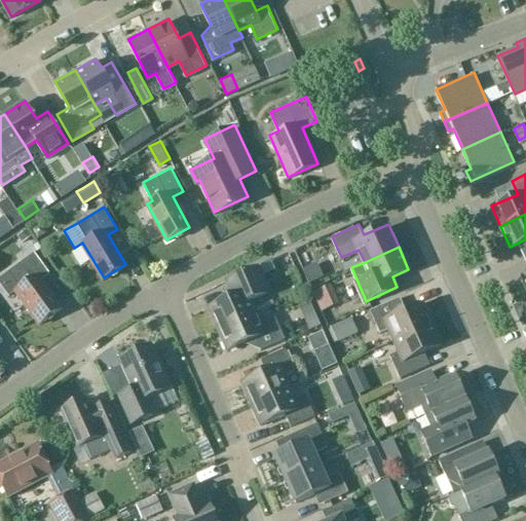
[(9,269),(0,275),(0,281),(9,293),(16,289),(41,322),(62,306),(41,278),(51,271),(35,250),(23,259),(9,269)]
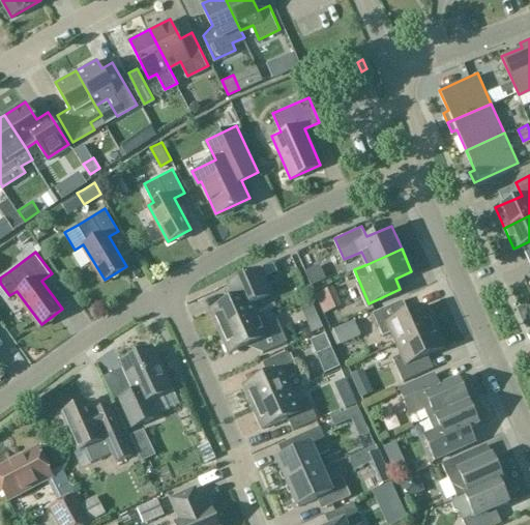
[(231,281),(237,296),(212,307),(223,328),(256,314),(260,312),(255,300),(274,291),(263,266),(231,281)]
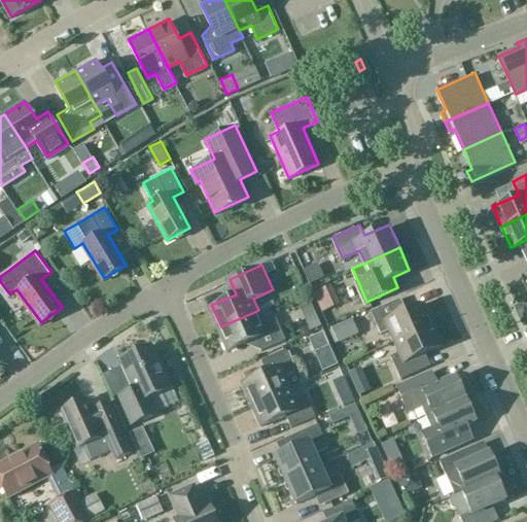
[(310,283),(319,311),(337,305),(326,277),(310,283)]
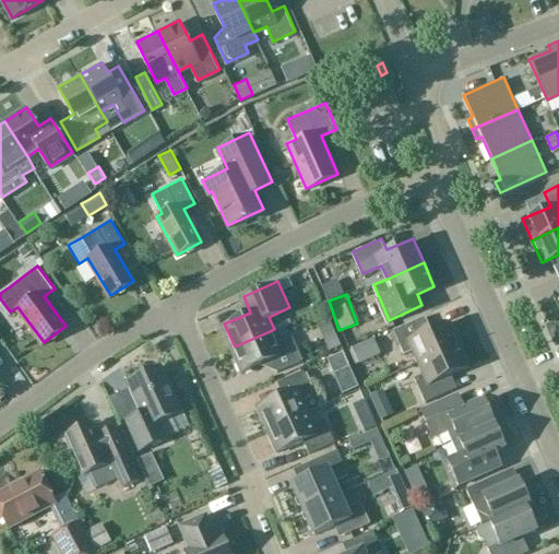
[(404,352),(414,348),(419,360),(460,342),(449,319),(431,327),(426,314),(393,328),(404,352)]
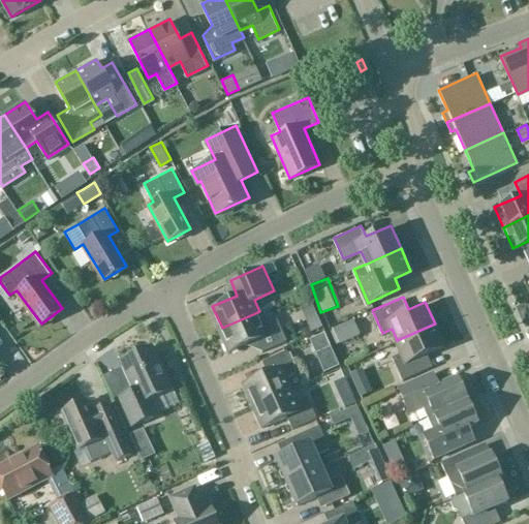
[(311,329),(322,324),(317,312),(306,317),(311,329)]
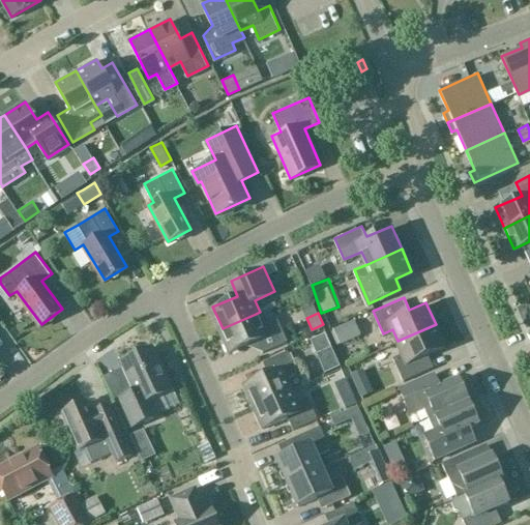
[(261,326),(256,314),(223,328),(232,350),(260,338),(265,350),(288,340),(277,319),(261,326)]
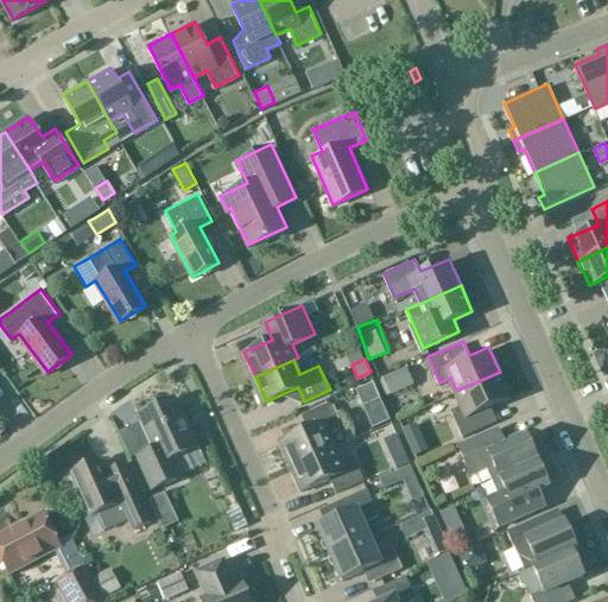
[(405,366),(384,375),(392,392),(412,382),(405,366)]
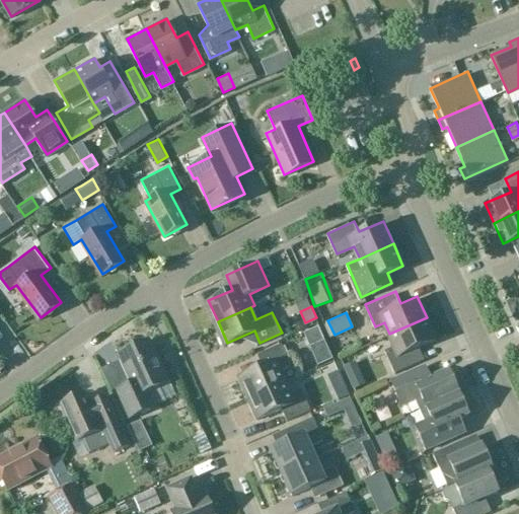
[(425,358),(419,345),(436,338),(427,317),(389,334),(394,345),(385,349),(395,371),(425,358)]
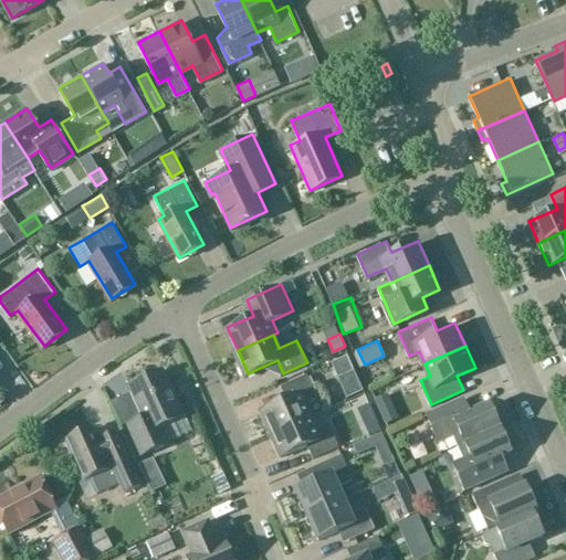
[(347,354),(332,360),(338,376),(354,368),(347,354)]
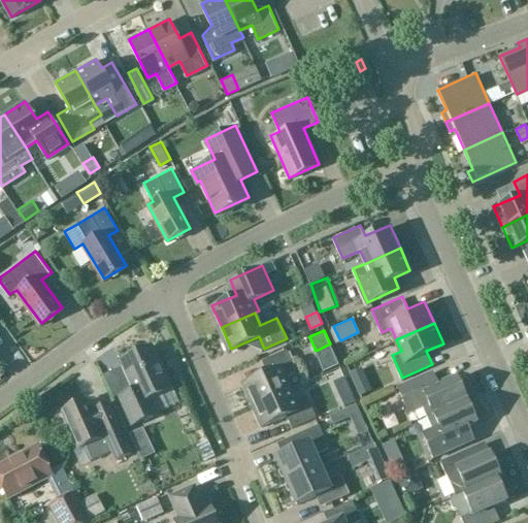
[(133,389),(119,395),(131,424),(158,412),(151,396),(171,387),(152,344),(120,359),(133,389)]
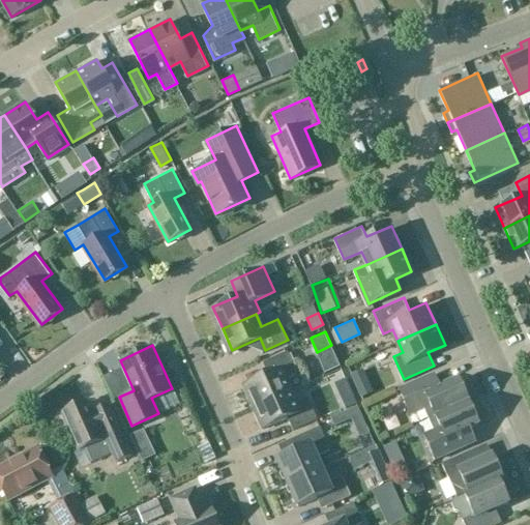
[(270,372),(246,383),(256,404),(290,389),(285,378),(294,374),(295,369),(293,362),(287,350),(265,359),(270,372)]
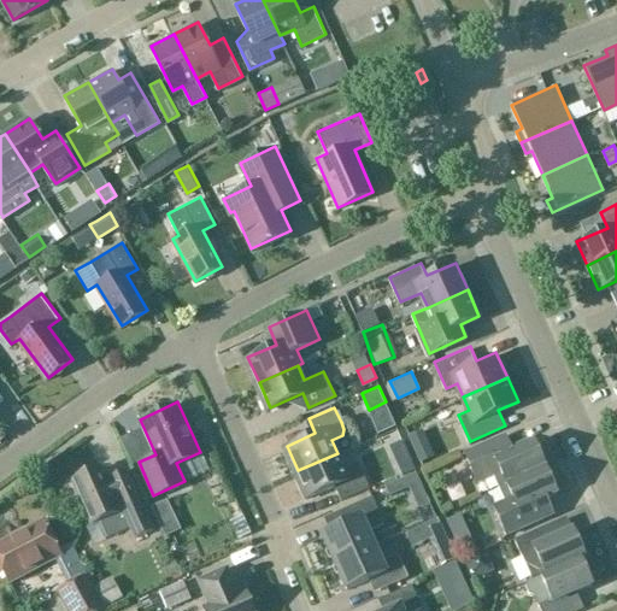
[(494,475),(499,487),(546,465),(534,439),(507,451),(500,436),(465,452),(479,482),(494,475)]
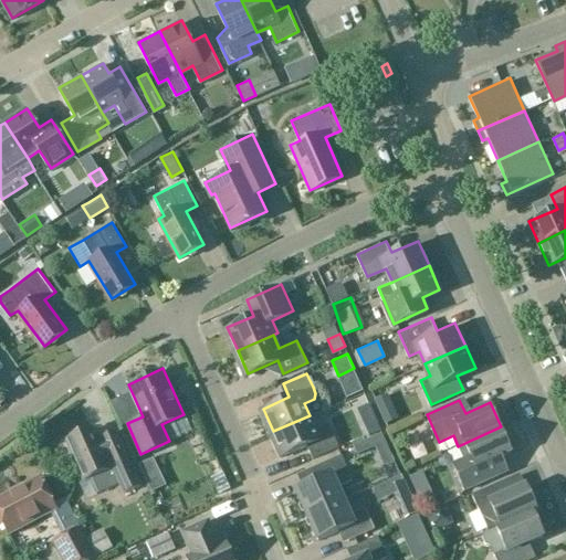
[(365,424),(368,433),(369,432),(380,428),(369,401),(357,407),(365,424)]
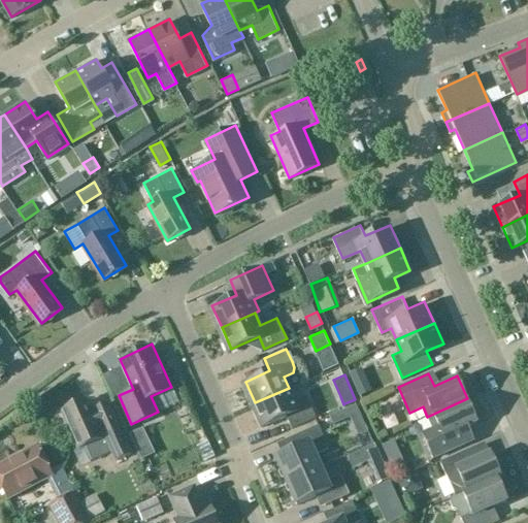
[(368,380),(357,386),(358,388),(360,393),(372,388),(368,380)]
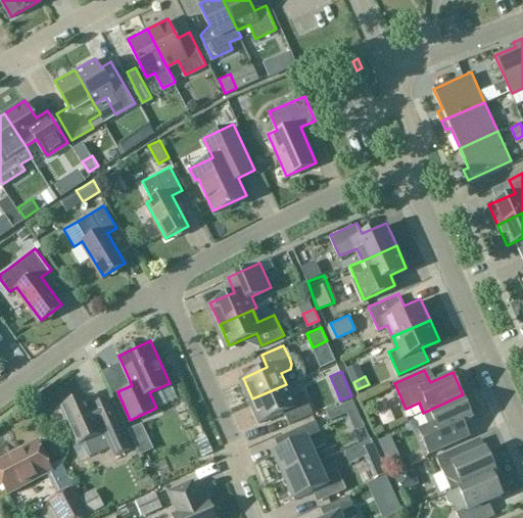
[(286,409),(291,420),(313,411),(303,389),(290,394),(286,384),(252,398),(263,420),(286,409)]
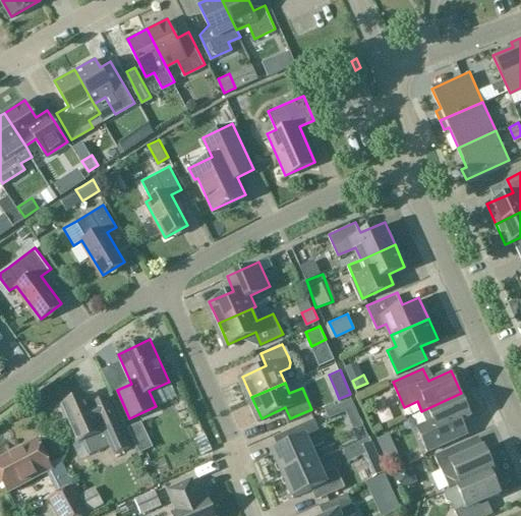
[(128,446),(106,396),(90,404),(84,393),(61,404),(77,440),(83,437),(91,452),(111,443),(115,452),(128,446)]
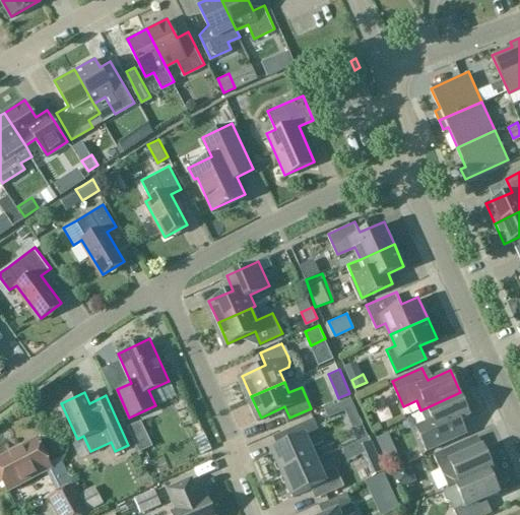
[(469,414),(460,392),(420,410),(426,421),(416,425),(427,449),(452,438),(447,425),(469,414)]
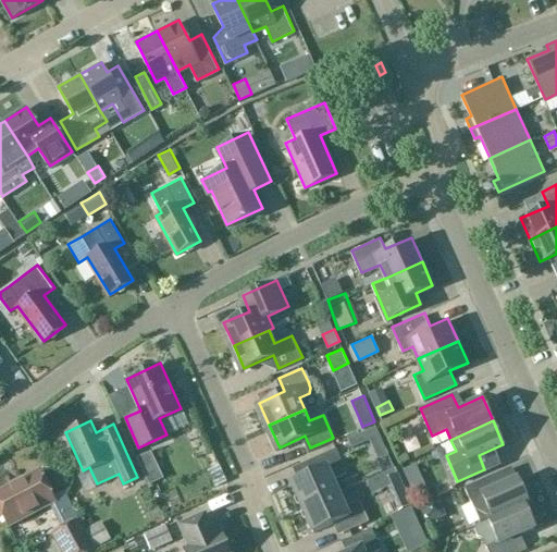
[(346,471),(341,458),(335,448),(311,458),(316,469),(291,481),(301,505),(338,489),(333,477),(346,471)]
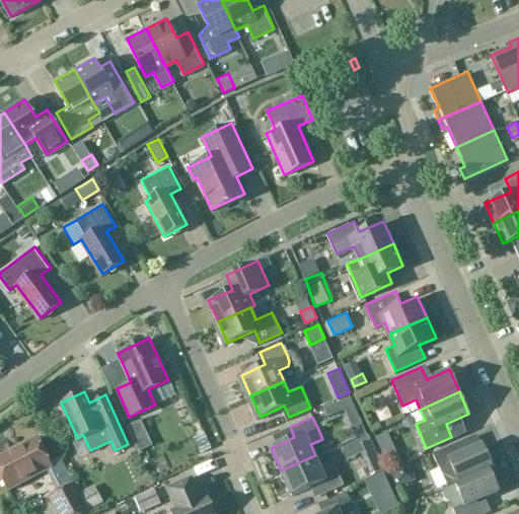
[(0,474),(7,489),(52,464),(36,436),(0,455),(0,474)]
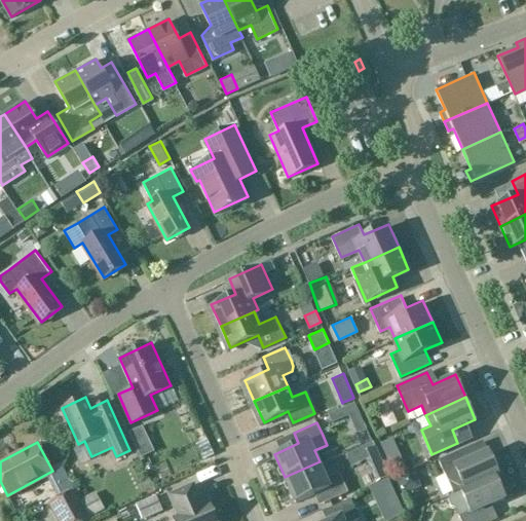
[(388,475),(374,443),(362,449),(376,480),(388,475)]
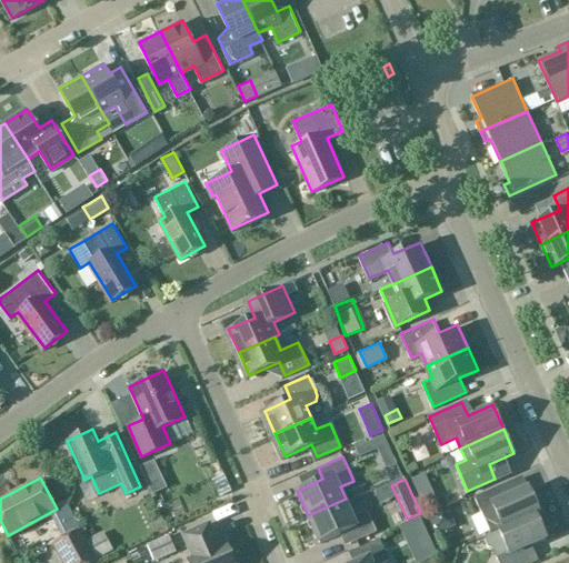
[(499,485),(475,496),(480,509),(491,531),(499,529),(503,526),(536,513),(540,511),(529,486),(505,498),(499,485)]
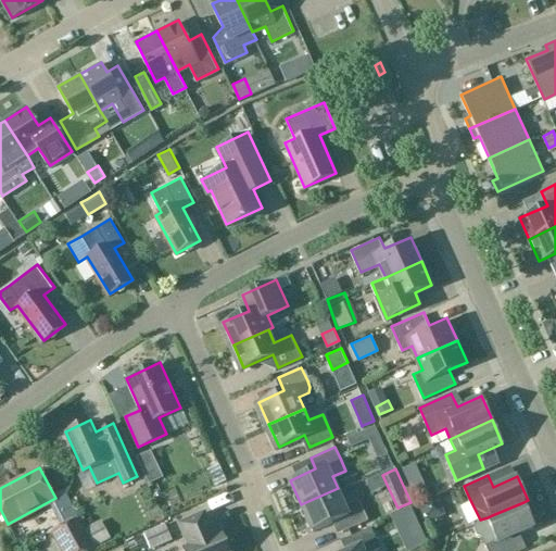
[(344,503),(338,488),(301,504),(313,529),(338,518),(343,529),(367,518),(358,498),(344,503)]
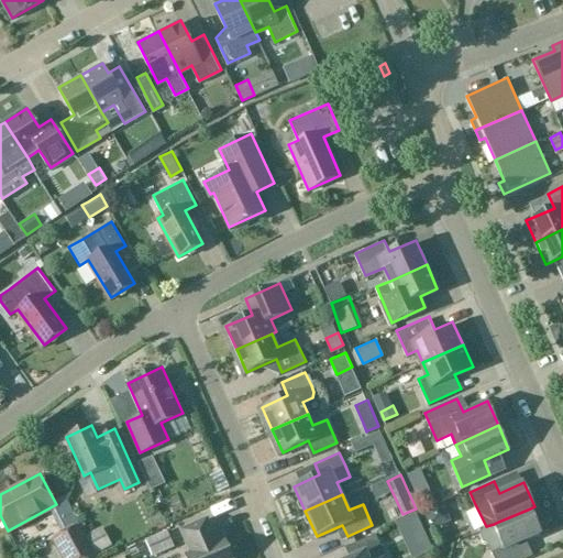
[(449,515),(442,499),(422,507),(430,523),(449,515)]
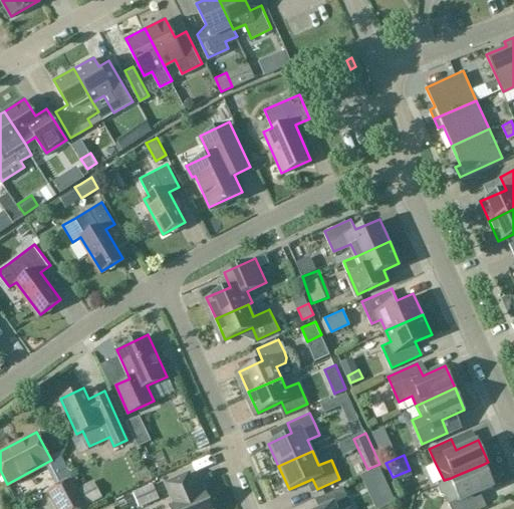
[(445,494),(450,504),(452,508),(470,508),(477,506),(472,495),(494,485),(484,464),(455,476),(451,478),(444,480),(440,482),(438,486),(442,493),(445,494)]
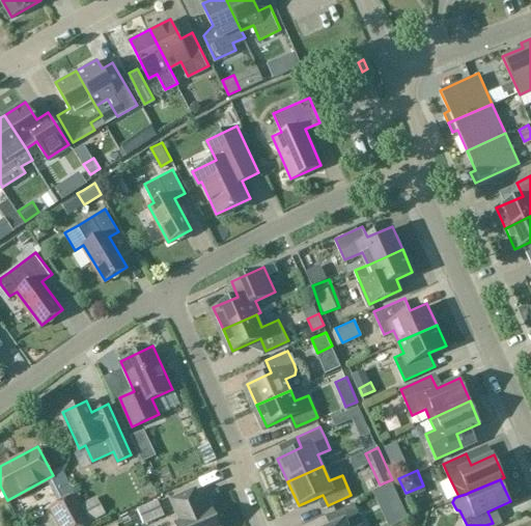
[(196,487),(170,498),(179,519),(175,521),(176,525),(219,525),(211,505),(200,509),(198,503),(202,501),(196,487)]
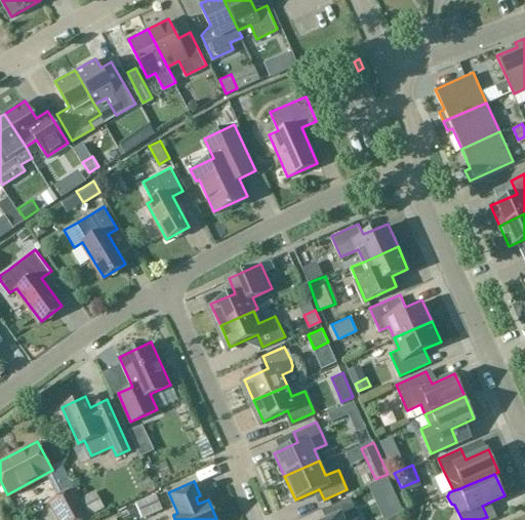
[(49,501),(59,519),(81,519),(88,517),(73,488),(49,501)]
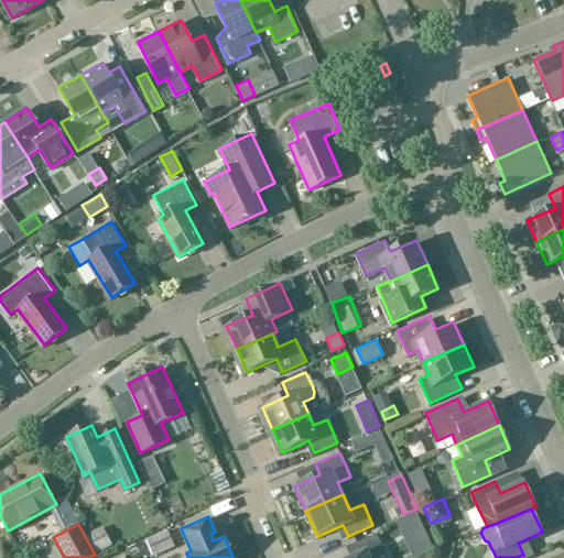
[(101,524),(87,532),(97,550),(112,543),(101,524)]
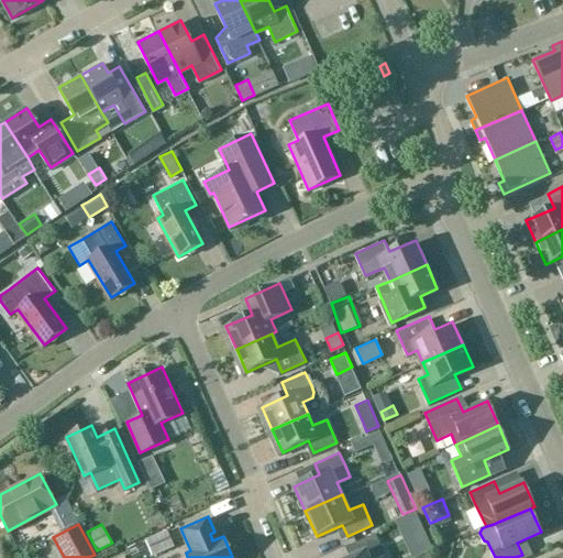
[(145,537),(152,554),(174,545),(167,528),(145,537)]
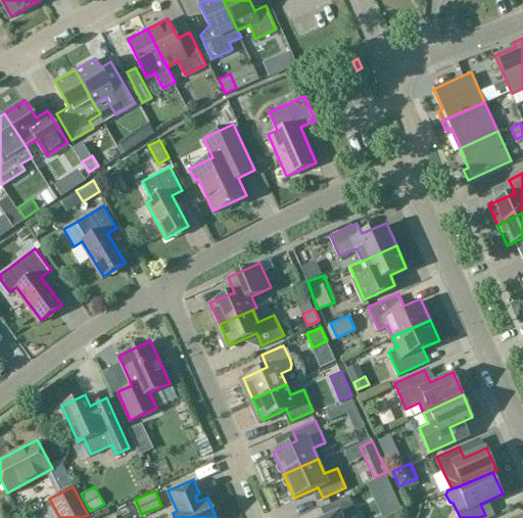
[(325,517),(347,517),(358,514),(348,495),(326,505),(330,516),(325,517)]
